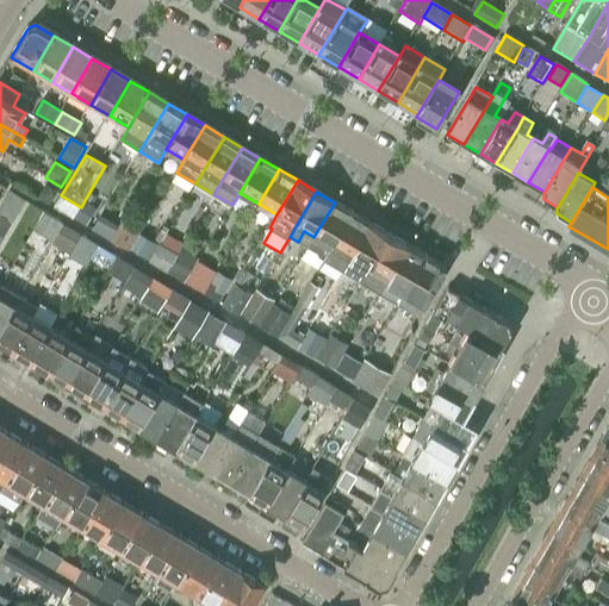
[(10,193),(0,208),(0,216),(12,223),(24,202),(10,193)]
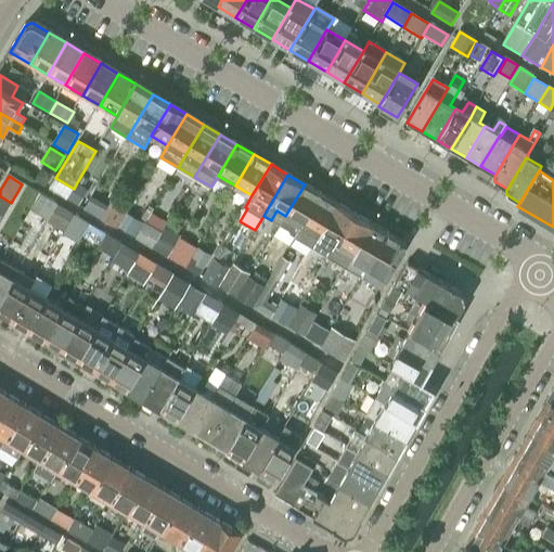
[(89,192),(76,184),(74,189),(67,200),(80,207),(89,192)]
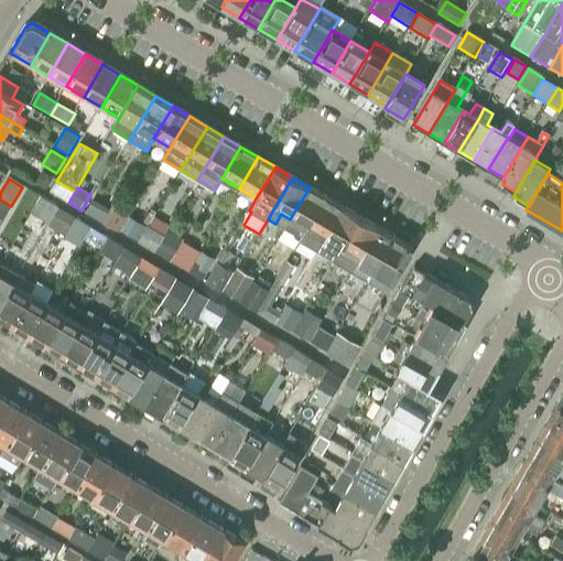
[(300,241),(307,229),(326,197),(310,187),(290,219),(284,229),(294,236),(295,239),(300,241)]
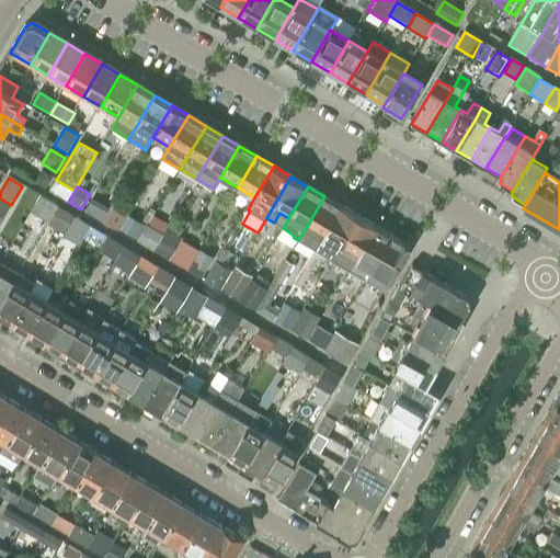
[(58,207),(41,196),(32,214),(49,224),(58,207)]
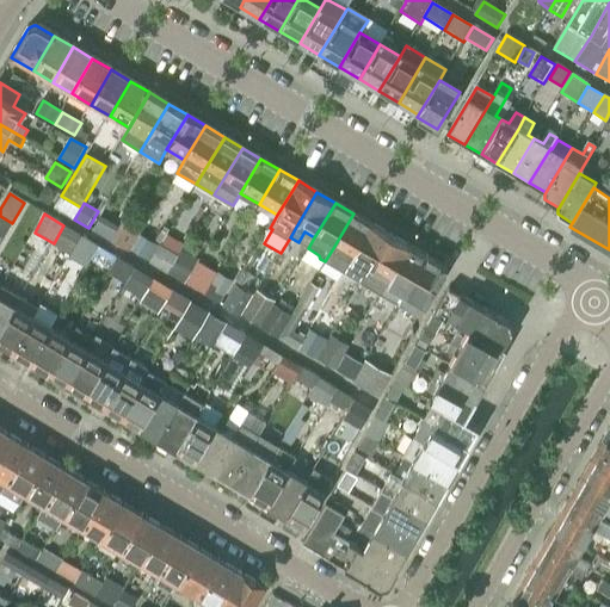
[(344,272),(351,259),(371,224),(353,214),(333,248),(325,261),(344,272)]
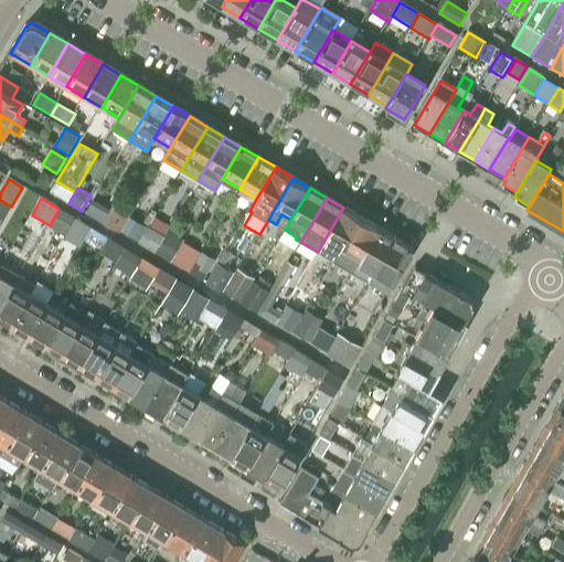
[(0,200),(0,221),(2,222),(11,207),(0,200)]
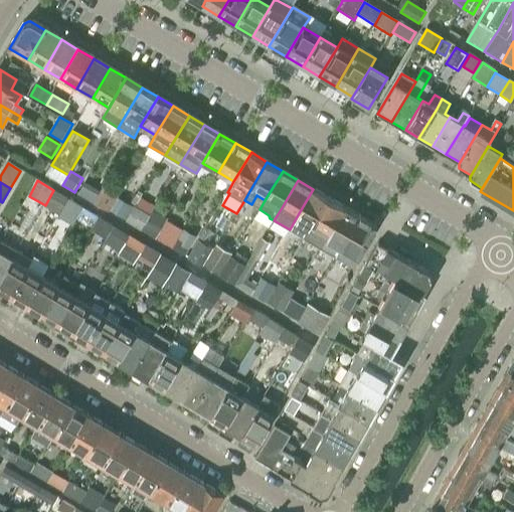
[(95,203),(102,192),(86,182),(78,194),(95,203)]
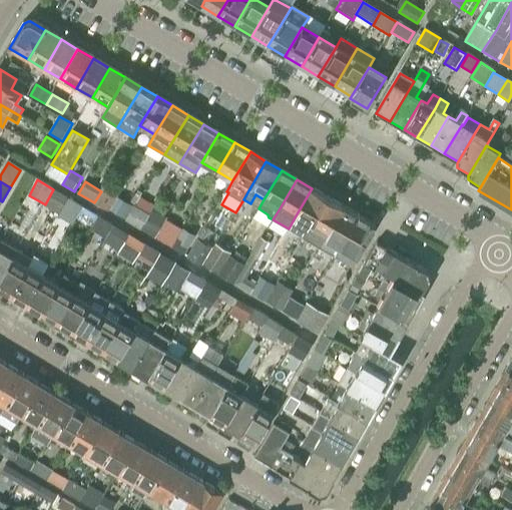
[(94,202),(109,211),(117,198),(118,196),(103,187),(101,191),(94,202)]
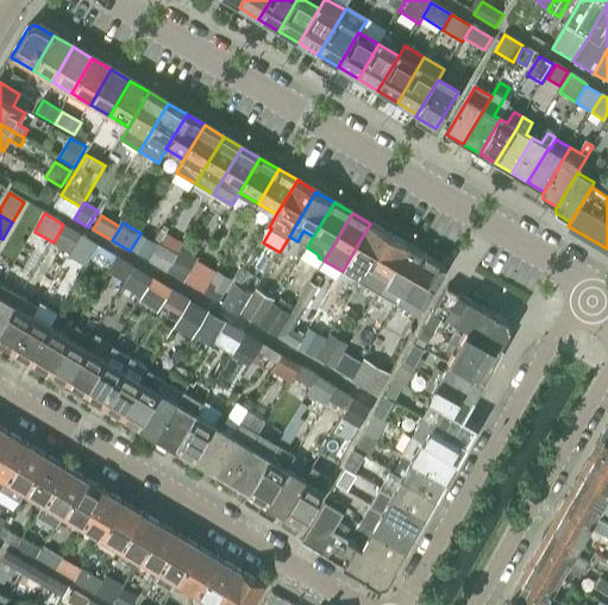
[(362,281),(369,269),(389,234),(370,224),(350,258),(343,271),(362,281)]
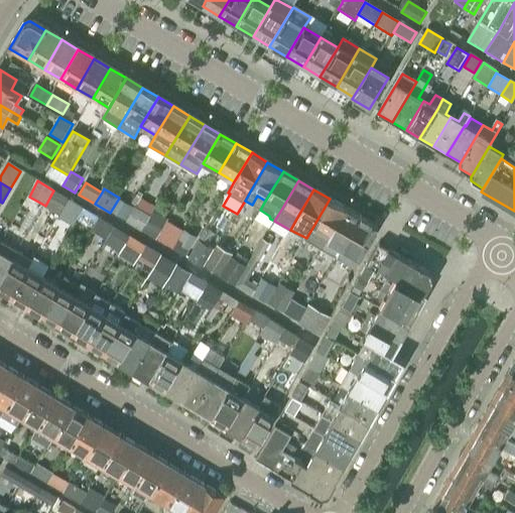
[(70,200),(53,190),(45,206),(44,208),(59,217),(70,200)]
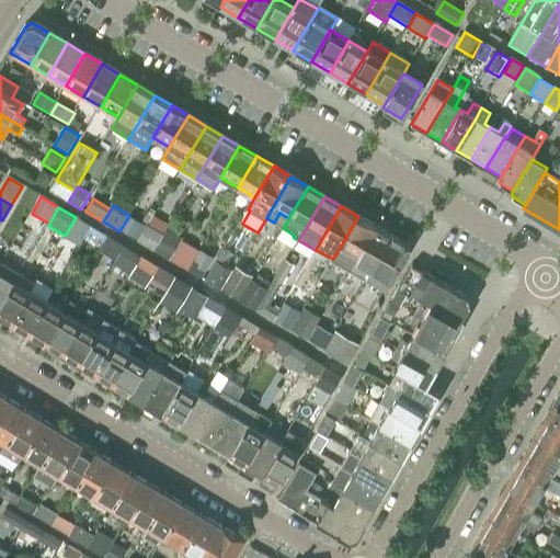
[(333,259),(350,269),(356,258),(375,226),(358,216),(340,248),(333,259)]
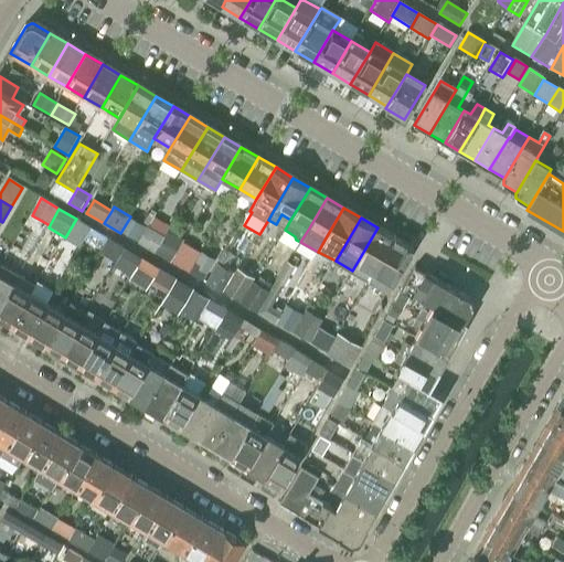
[(93,228),(76,219),(65,237),(64,239),(81,248),(93,228)]
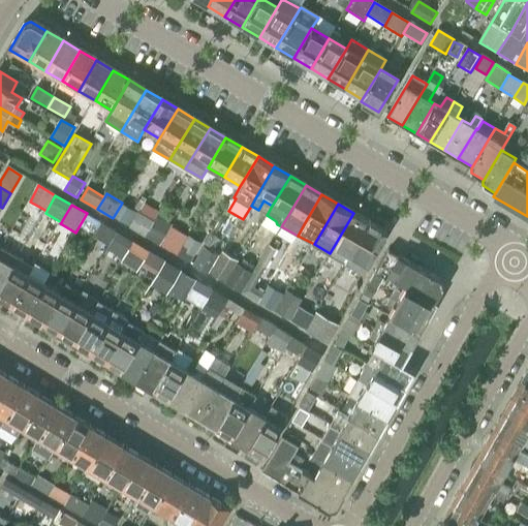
[(129,228),(137,214),(121,205),(113,218),(129,228)]
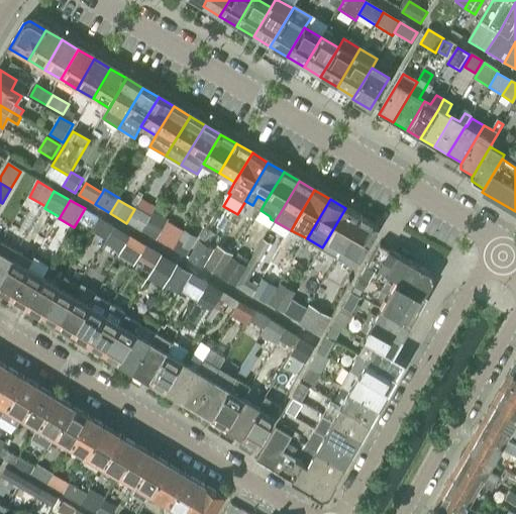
[(150,217),(135,207),(134,209),(126,223),(142,232),(150,217)]
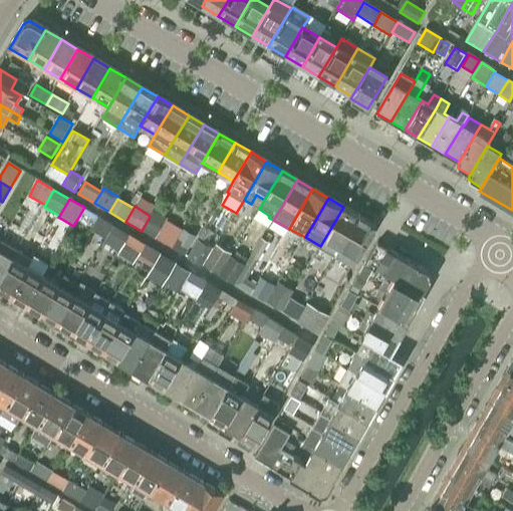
[(320,246),(336,256),(342,246),(359,216),(343,207),(326,236),(320,246)]
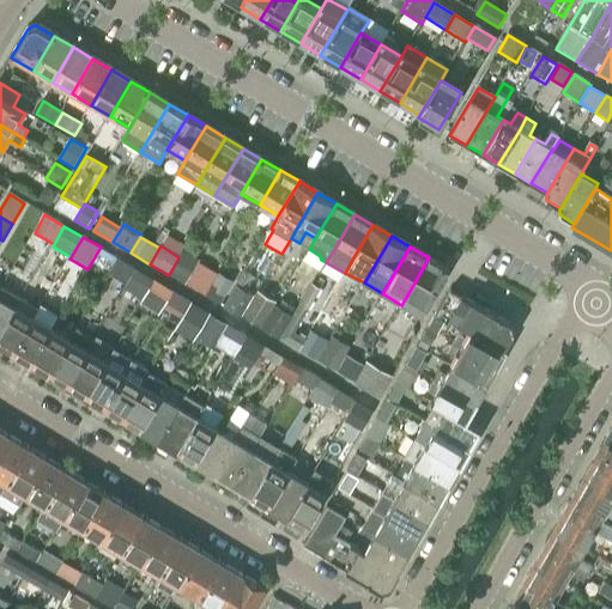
[(201,261),(183,250),(179,257),(169,275),(187,285),(201,261)]
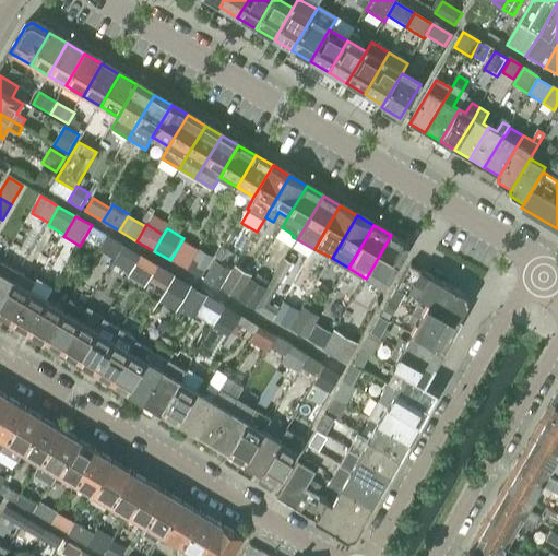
[(372,268),(366,279),(383,290),(390,278),(408,246),(391,235),(372,268)]
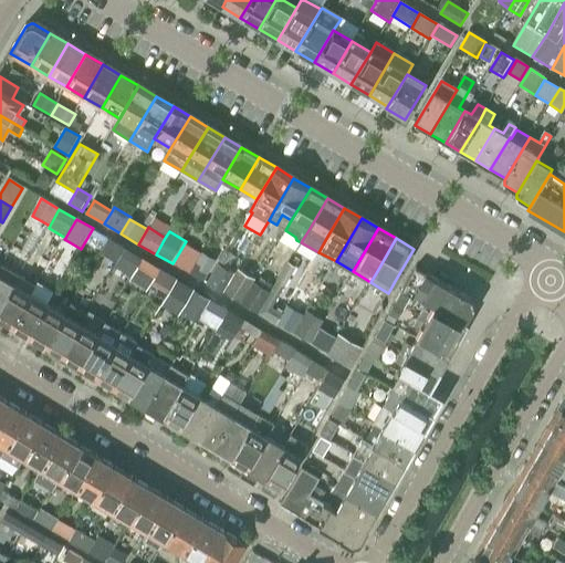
[(126,249),(108,239),(100,253),(116,264),(126,249)]
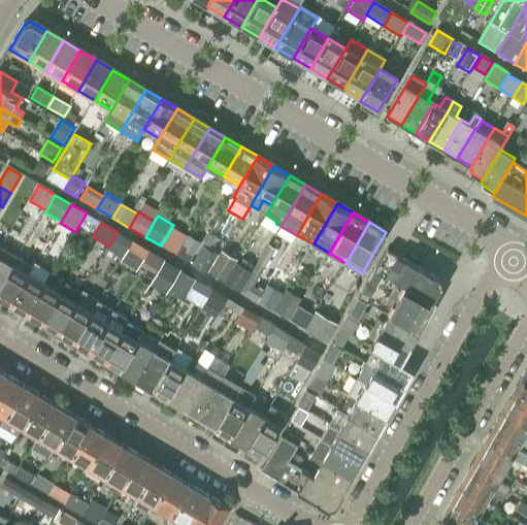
[(134,242),(118,232),(108,247),(106,251),(124,261),(129,251),(134,242)]
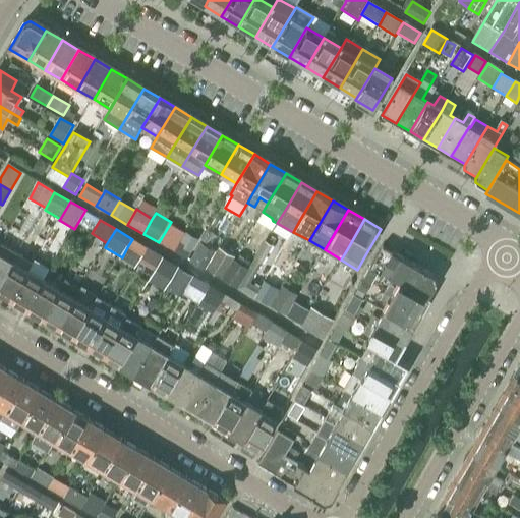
[(199,240),(185,233),(175,252),(188,260),(199,240)]
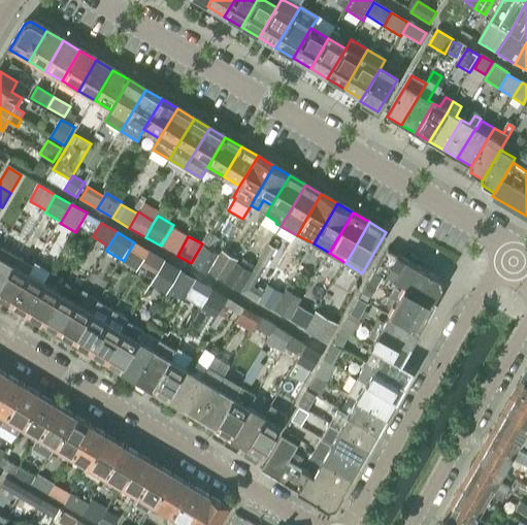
[(151,252),(134,242),(129,251),(146,259),(151,252)]
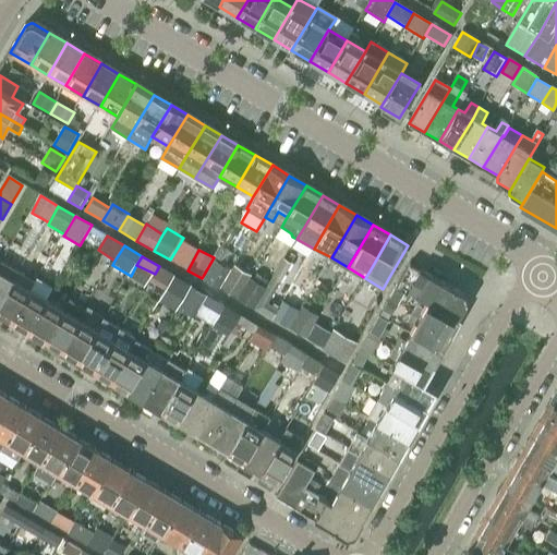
[(232,270),(215,260),(204,280),(220,290),(232,270)]
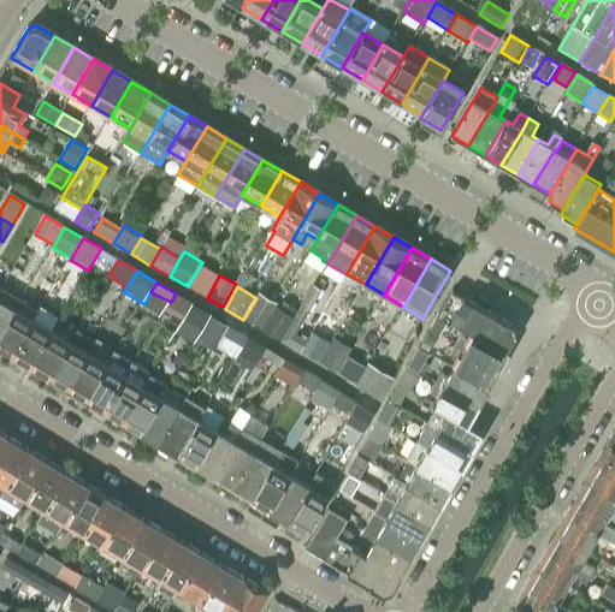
[(323,291),(313,286),(295,318),(282,342),(302,354),(308,342),(297,336),(323,291)]
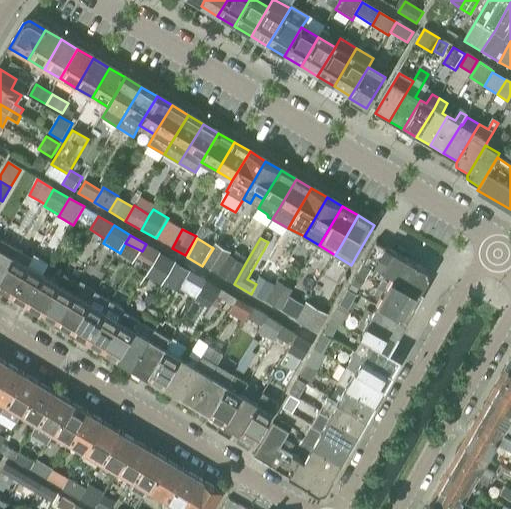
[(0,276),(16,250),(0,241),(0,276)]
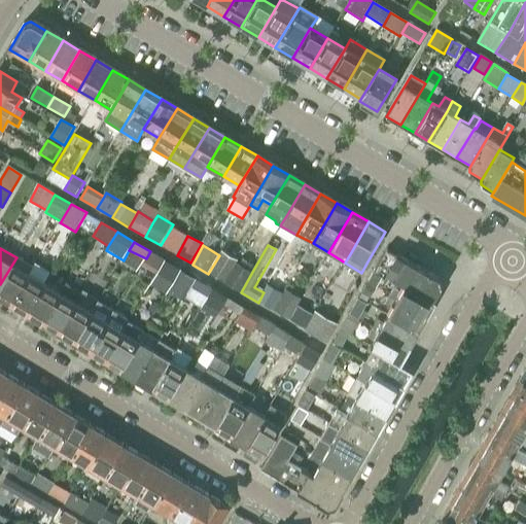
[(406,285),(435,304),(436,303),(434,302),(442,289),(440,280),(394,253),(388,249),(376,271),(384,276),(388,278),(389,276),(405,285),(406,285)]
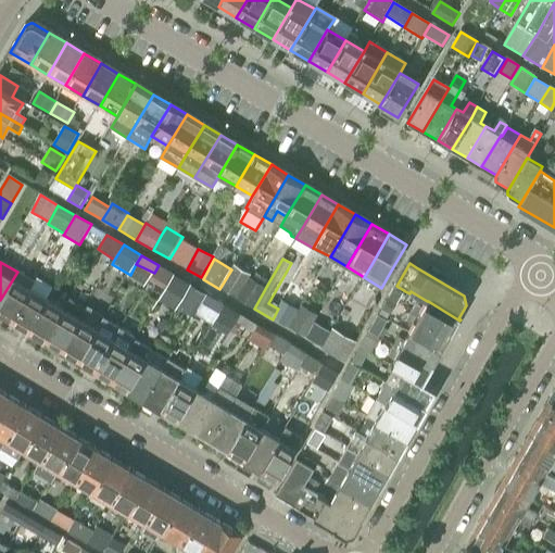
[(154,273),(136,264),(130,275),(127,279),(144,289),(149,280),(154,273)]
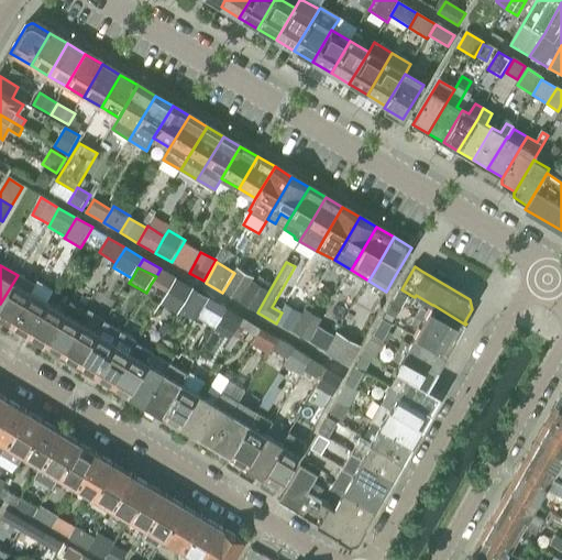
[(255,278),(237,267),(234,273),(222,293),(240,303),(253,281),(255,278)]
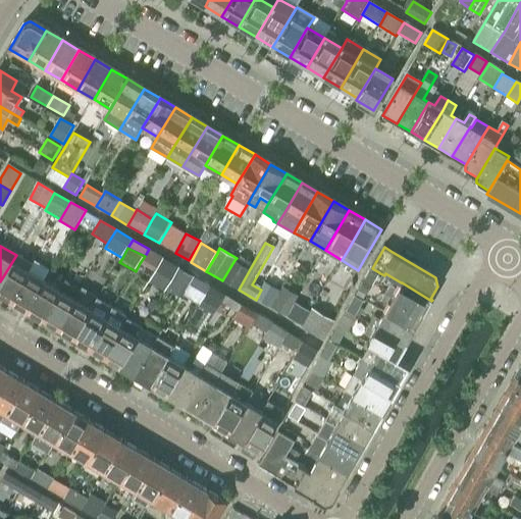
[(163,258),(149,249),(145,256),(140,263),(155,272),(163,258)]
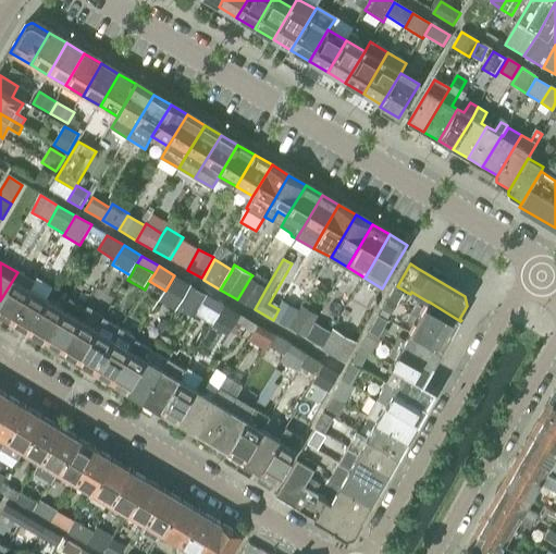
[(0,300),(0,315),(11,321),(29,291),(34,282),(17,272),(0,300)]
